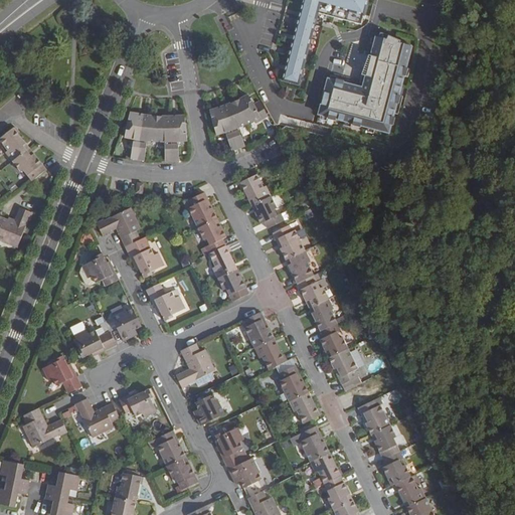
[(363,24),(368,0),(305,0),(284,80),(299,84),(318,12),(363,24)]
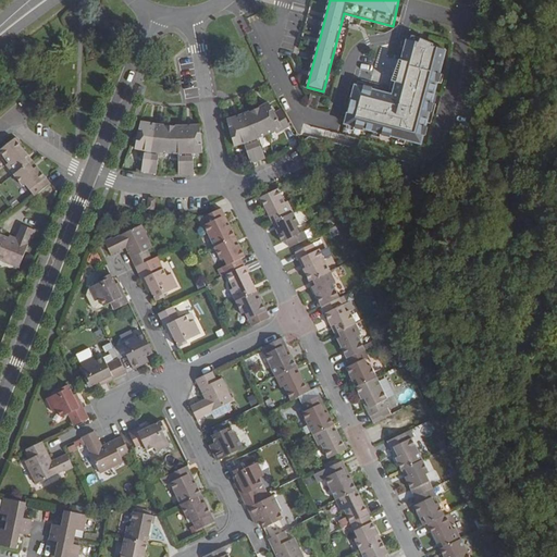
[(448,49),(408,38),(393,94),(357,84),(346,124),(423,145),(448,49)]
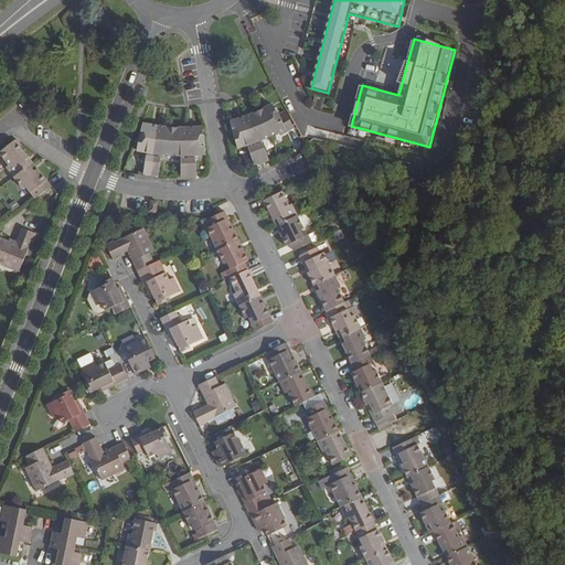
[(294,126),(283,102),(277,105),(274,97),(228,115),(235,144),(245,140),(252,161),(267,156),(260,135),(279,127),(280,130),(290,126),(294,126)]
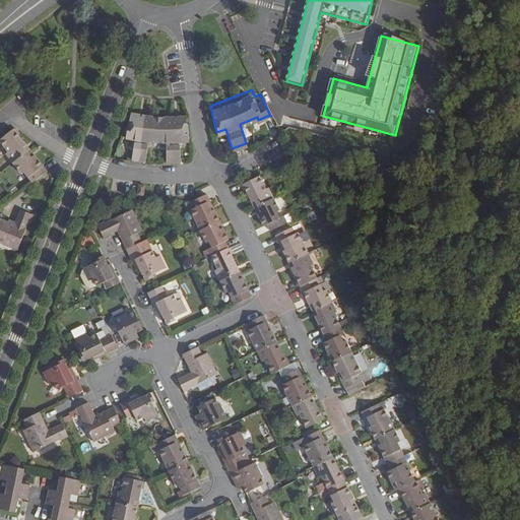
[(154,112),(132,109),(122,135),(133,137),(129,156),(143,158),(146,139),(164,140),(164,158),(179,158),(178,139),(187,138),(183,112),(154,112)]
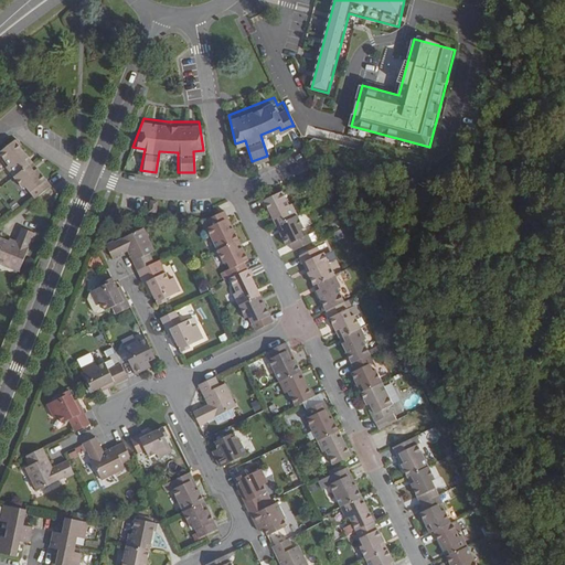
[(33,162),(16,140),(0,152),(10,166),(8,169),(14,178),(33,162)]
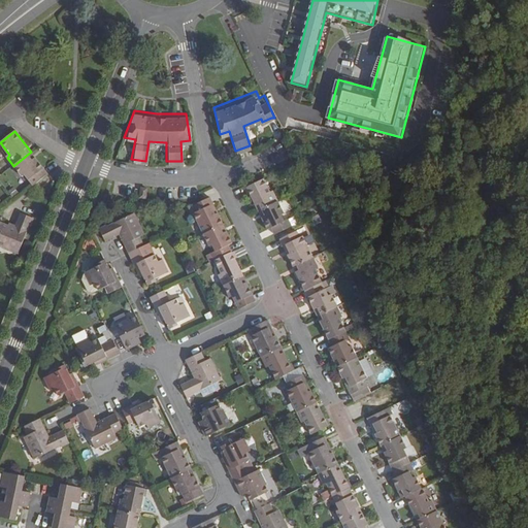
[(34,186),(47,172),(31,152),(13,166),(22,176),(25,174),(34,186)]
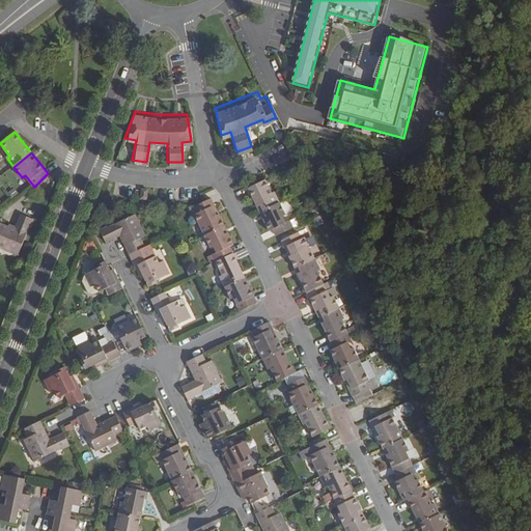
[(271,194),(264,180),(259,183),(248,189),(259,213),(279,203),(274,193),(271,194)]
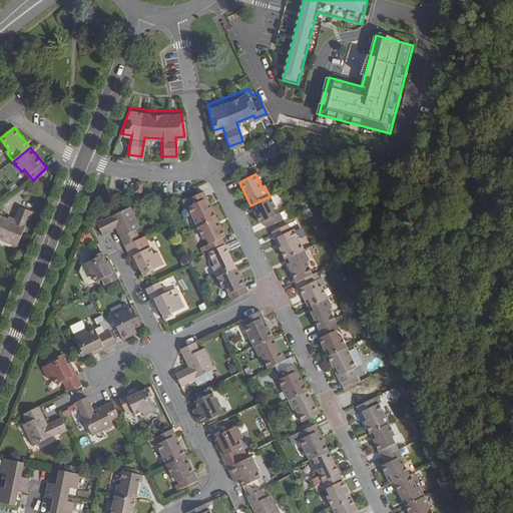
[(139,181),(138,190),(145,192),(147,182),(139,181)]
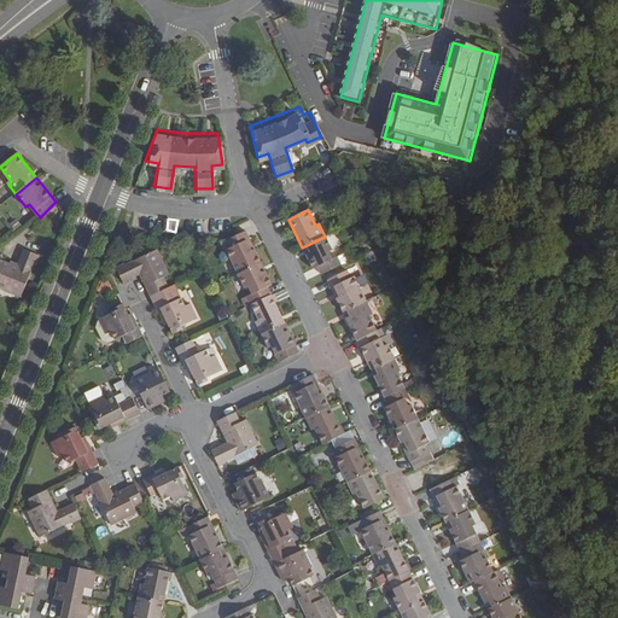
[(238,235),(226,240),(229,249),(226,251),(227,251),(231,260),(238,274),(261,263),(245,232),(238,235)]
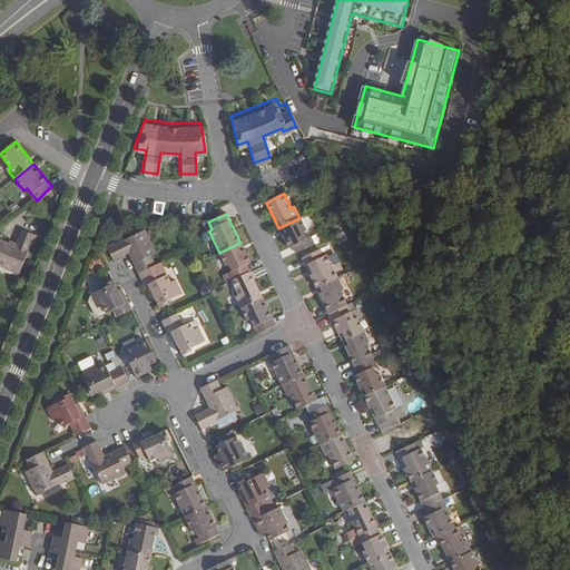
[(306,232),(300,218),(278,228),(288,248),(293,246),(296,254),(314,245),(311,237),(306,239),(303,233),(306,232)]
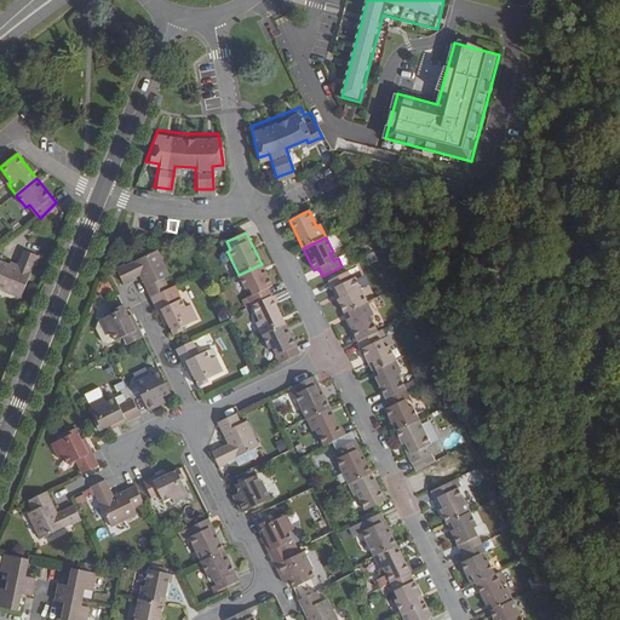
[(0,290),(22,298),(35,265),(36,265),(40,257),(26,251),(18,268),(0,260),(0,290)]
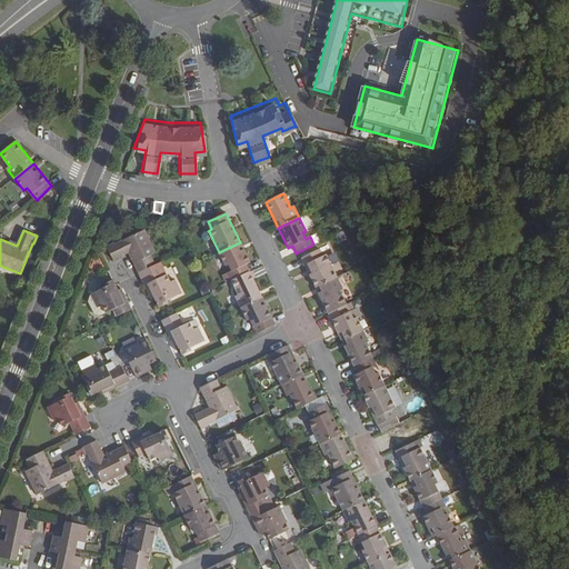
[(153,266),(155,265),(150,256),(156,252),(145,230),(115,245),(113,242),(106,246),(112,260),(129,253),(138,273),(153,266)]
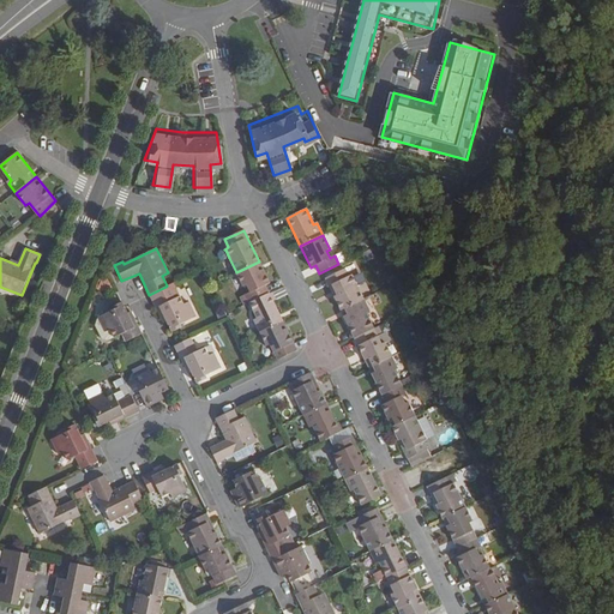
[(229,258),(226,250),(222,251),(221,254),(218,257),(220,259),(223,259),(227,259),(229,258)]
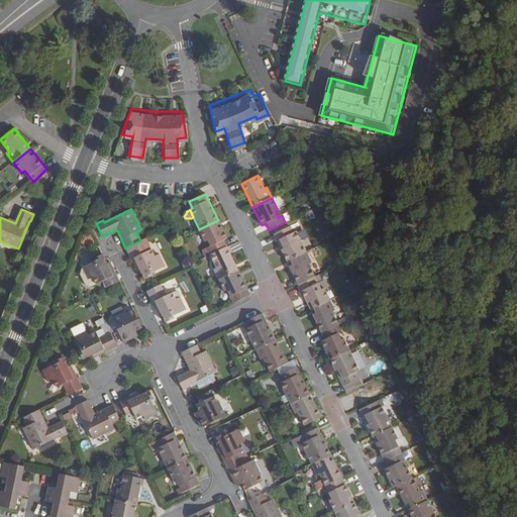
[(218,220),(199,229),(205,241),(208,240),(211,247),(207,249),(210,255),(226,247),(223,241),(227,238),(218,220)]
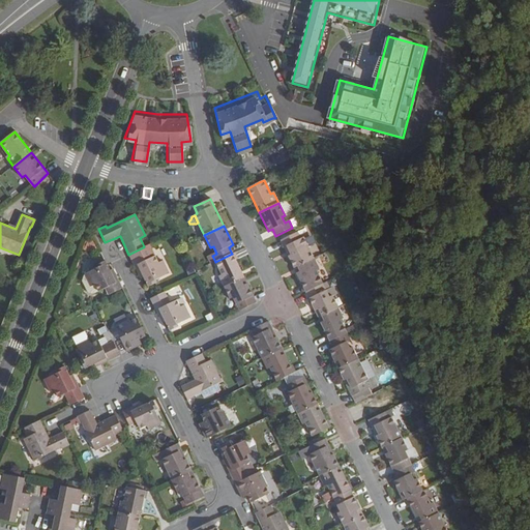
[(281,240),(294,268),(315,259),(304,237),(301,239),(298,233),(298,232),(281,240)]
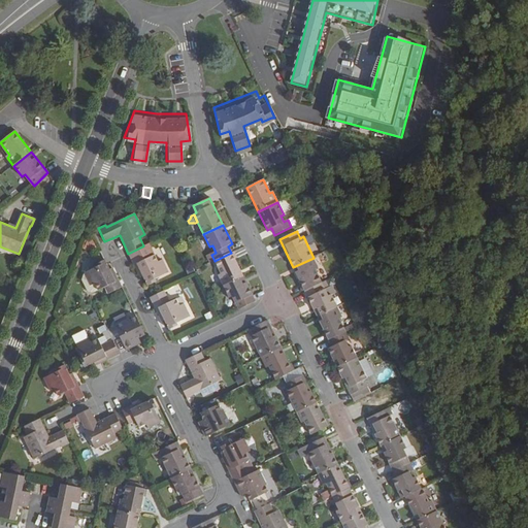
[(149,258),(142,246),(128,254),(140,277),(143,276),(147,286),(156,282),(155,279),(168,272),(162,260),(158,262),(155,255),(149,258)]
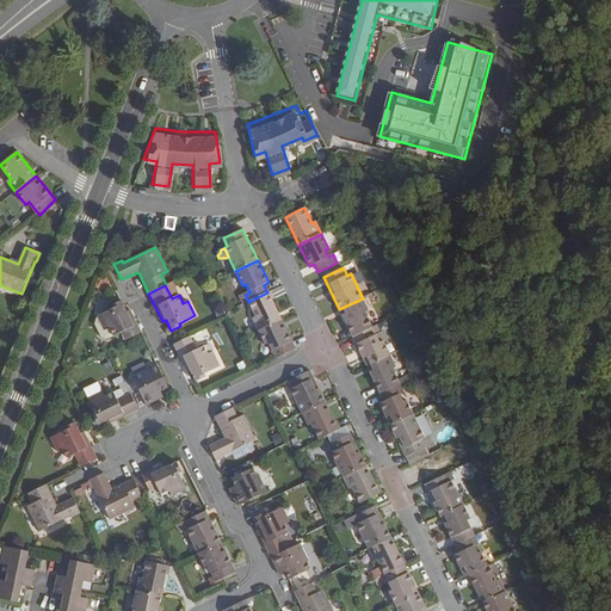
[(267,292),(248,302),(255,318),(253,319),(259,331),(282,320),(267,292)]
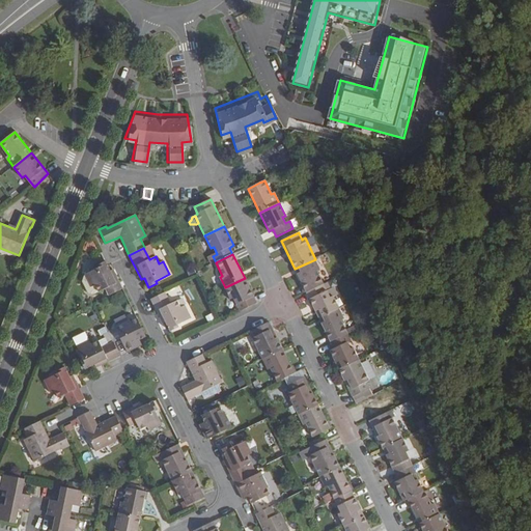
[(295,269),(307,294),(325,285),(317,272),(320,271),(315,259),(295,269)]
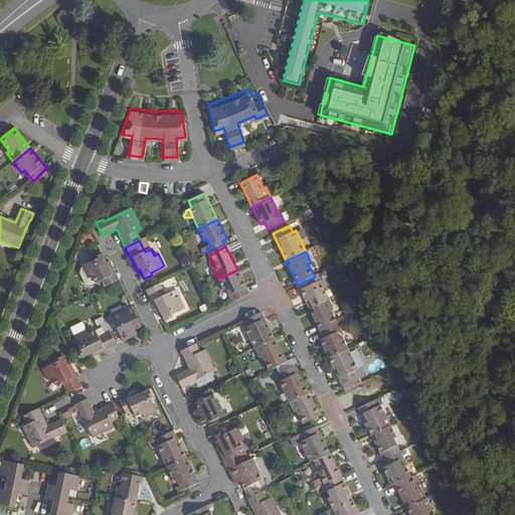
[(107,263),(103,253),(94,256),(95,260),(81,266),(82,267),(88,279),(93,276),(96,283),(102,280),(105,287),(119,281),(110,261),(107,263)]
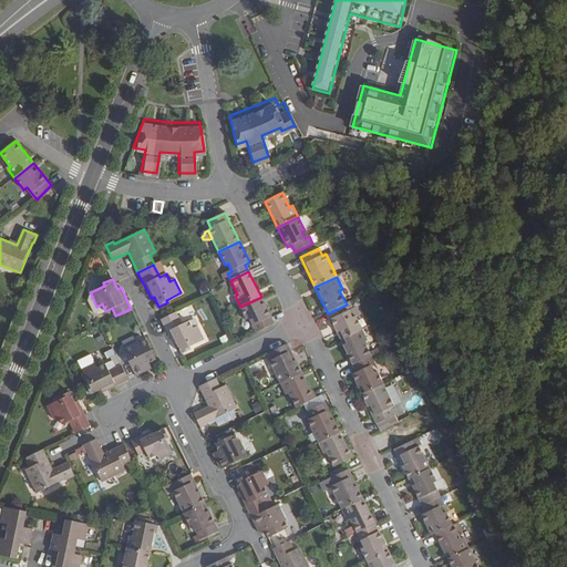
[(96,307),(91,294),(89,295),(88,302),(93,313),(99,315),(105,311),(102,303),(96,307)]
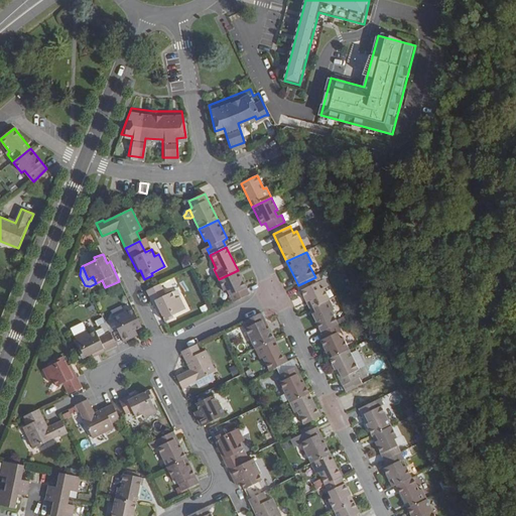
[(250,295),(249,293),(238,270),(219,279),(223,288),(225,286),(233,303),(250,295)]
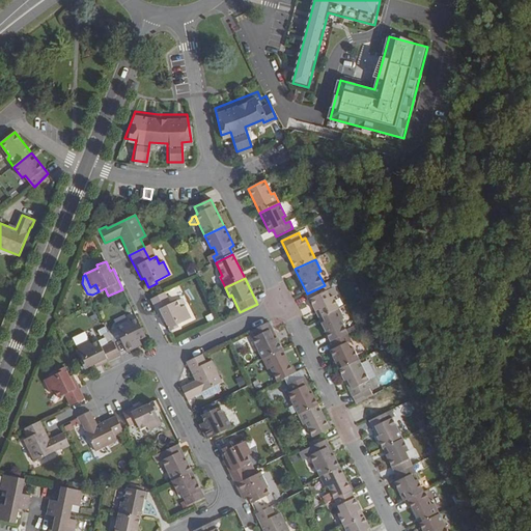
[(325,285),(307,294),(319,317),(339,308),(333,297),(331,299),(327,290),(325,285)]
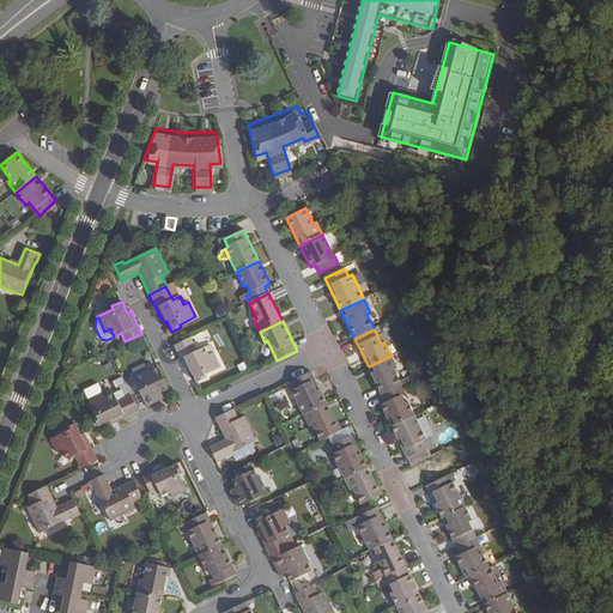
[(386,332),(377,335),(382,345),(384,343),(389,340),(386,332)]
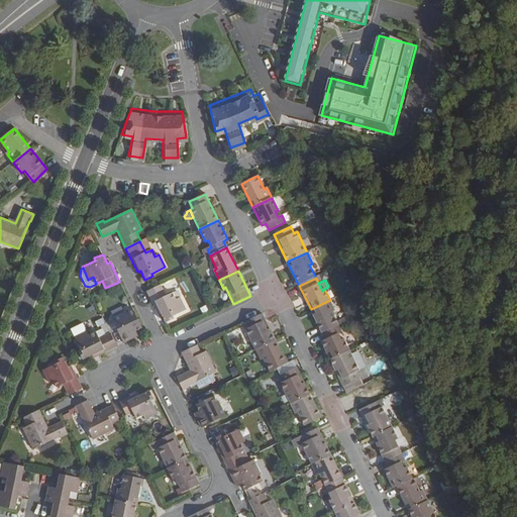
[(167,296),(161,285),(146,292),(158,315),(161,313),(166,323),(174,319),(173,317),(186,310),(180,298),(176,299),(173,293),(167,296)]
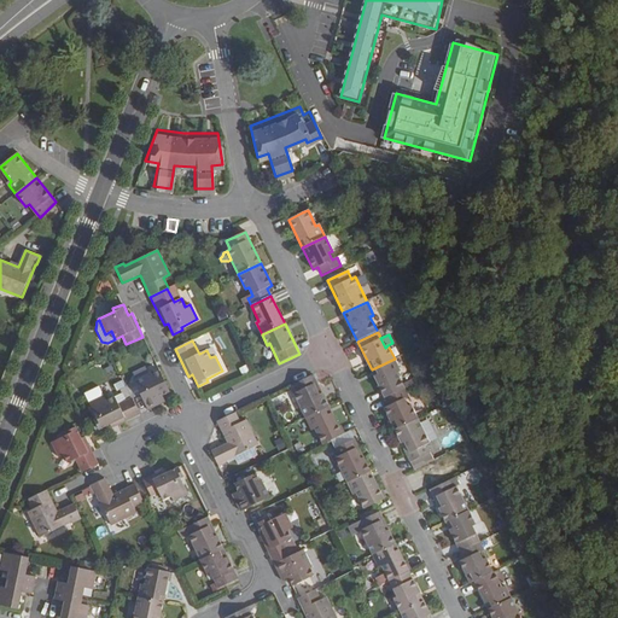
[(400,371),(395,359),(372,369),(385,398),(406,389),(397,373),(400,371)]
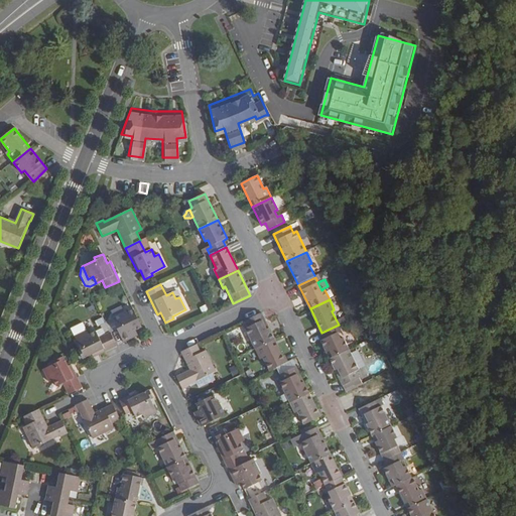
[(111,318),(123,343),(137,337),(135,331),(142,328),(133,309),(127,313),(126,311),(111,318)]
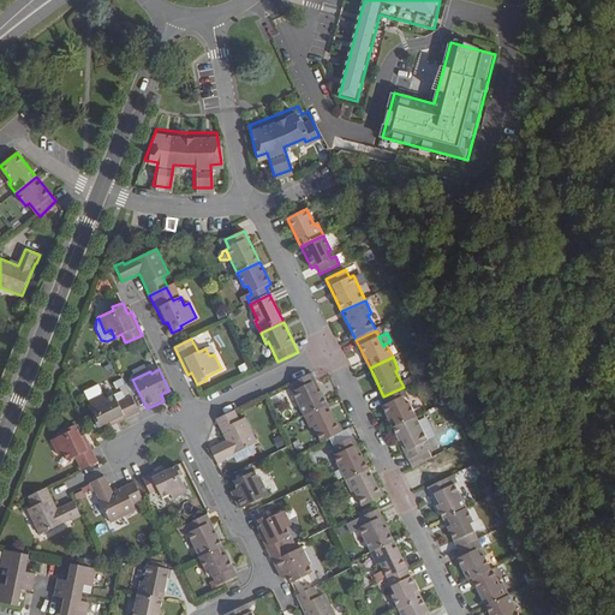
[(311,374),(292,383),(296,392),(293,393),(305,417),(328,406),(314,378),(311,374)]
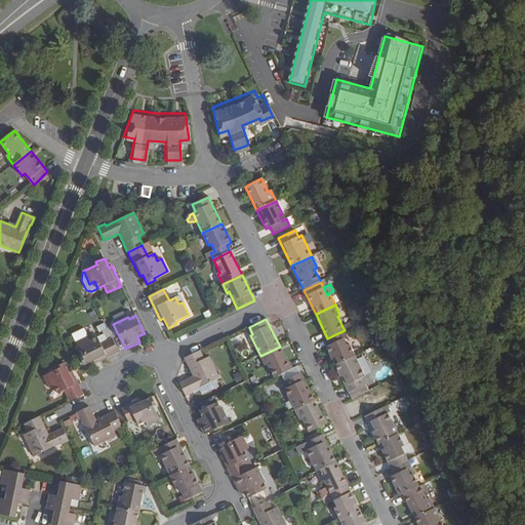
[(113,324),(107,327),(112,338),(119,335),(113,324)]
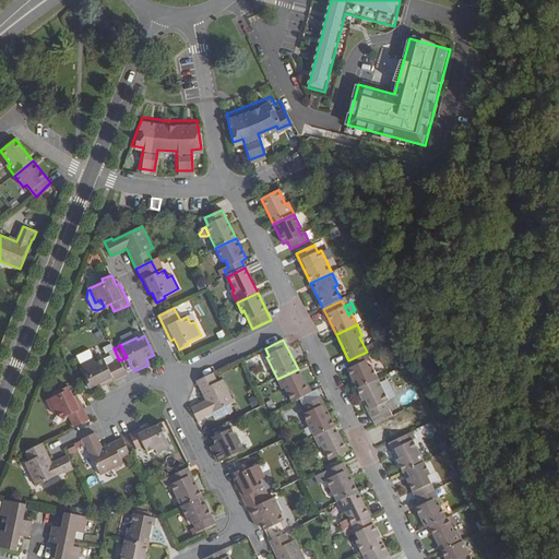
[(370,358),(367,352),(348,360),(352,367),(347,369),(357,389),(378,379),(371,367),(369,368),(366,360),(370,358)]
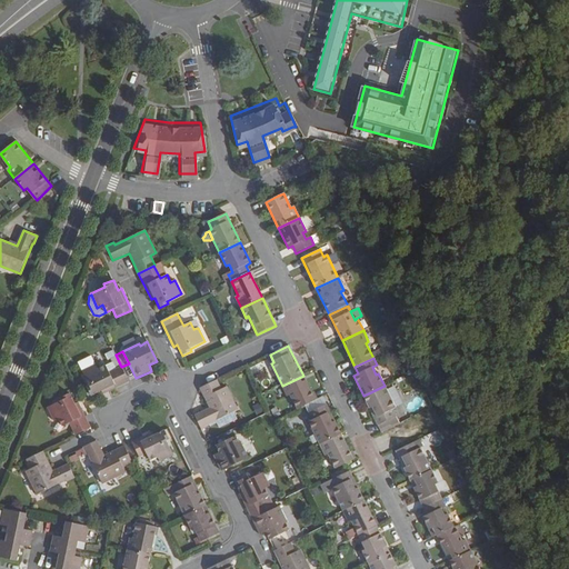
[(86,388),(90,397),(101,391),(102,395),(129,381),(121,367),(107,372),(103,366),(97,369),(95,365),(81,371),(88,386),(86,388)]
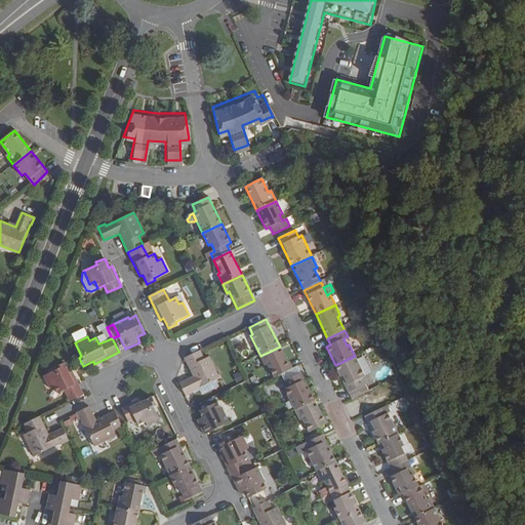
[(280,347),(260,356),(266,368),(269,367),(275,378),(291,370),(280,347)]
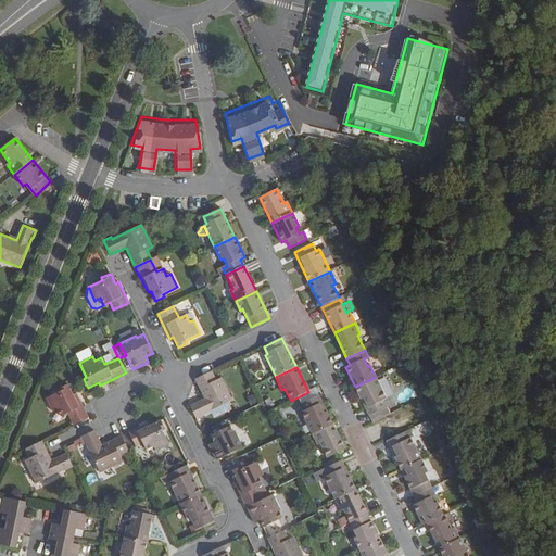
[(215,380),(211,373),(194,380),(204,399),(190,406),(197,419),(203,416),(202,414),(231,400),(220,378),(215,380)]
